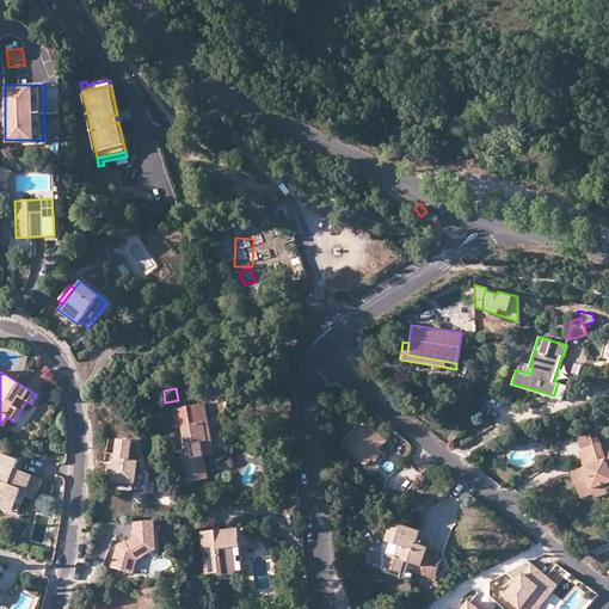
[(202,420),(207,419),(203,403),(171,408),(174,425),(180,424),(184,448),(179,449),(185,480),(207,477),(202,455),(200,441),(205,440),(202,420)]
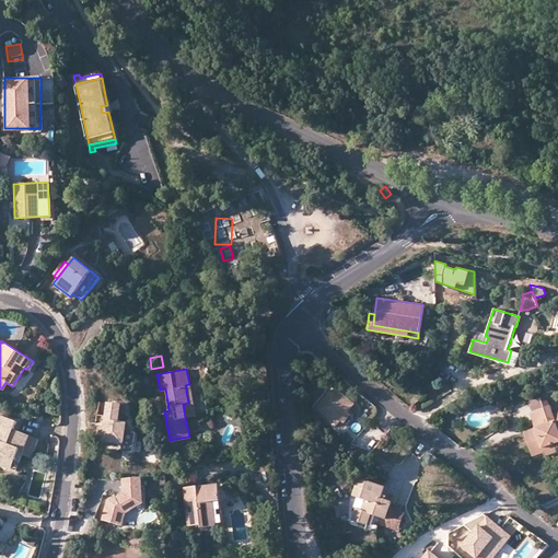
[(195,415),(189,384),(185,385),(188,403),(183,404),(185,417),(195,415)]
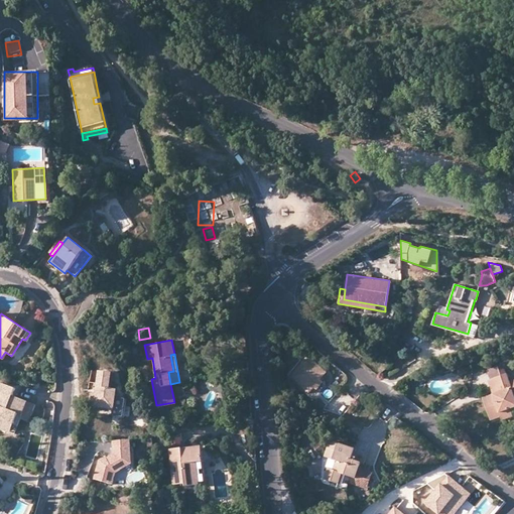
[(303,355),(286,375),(305,391),(310,386),(316,378),(311,374),(317,366),(303,355)]
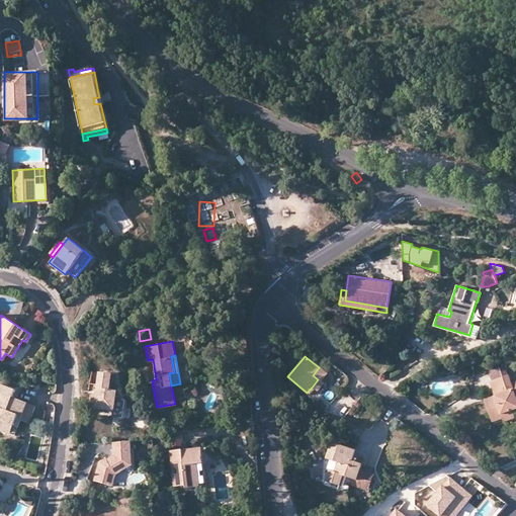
[(324,372),(319,367),(313,375),(318,379),(324,372)]
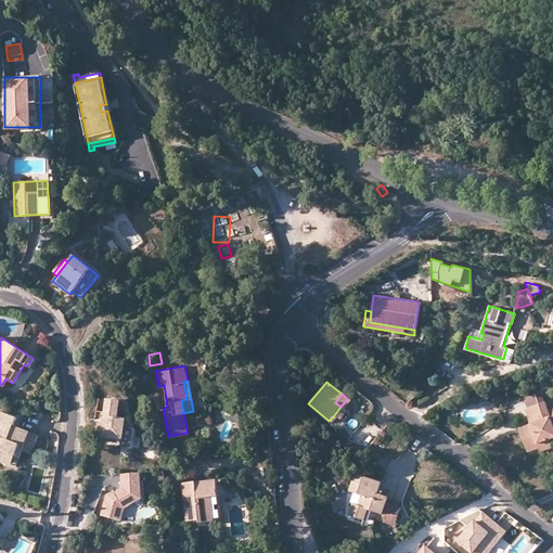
[(119,400),(106,398),(104,412),(97,410),(94,420),(93,429),(103,432),(102,436),(121,439),(124,426),(125,418),(117,416),(119,400)]
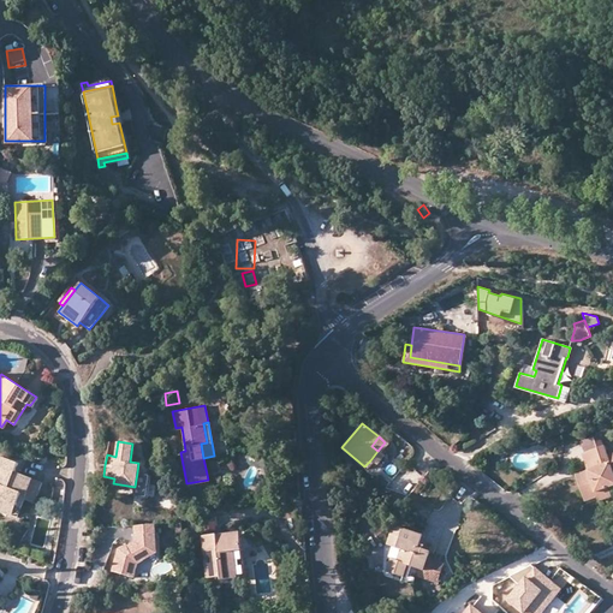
[(612,458),(608,460),(606,453),(602,444),(581,452),(587,469),(575,474),(585,500),(597,497),(595,493),(607,488),(612,486),(612,458)]
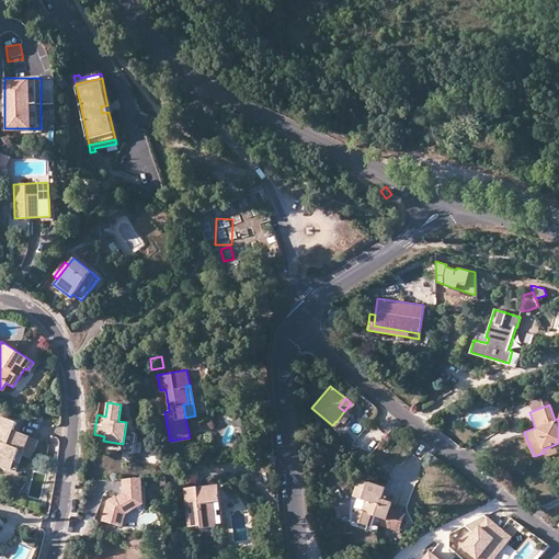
[(348,414),(344,411),(338,420),(340,422),(348,414)]
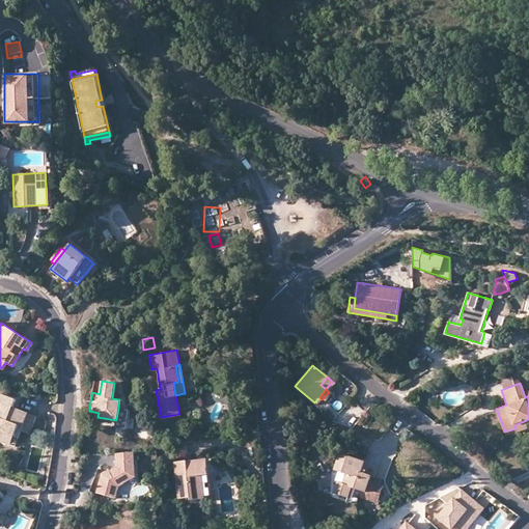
[(0,438),(3,430),(14,435),(17,424),(22,426),(27,412),(20,409),(12,406),(15,398),(0,393),(0,438)]
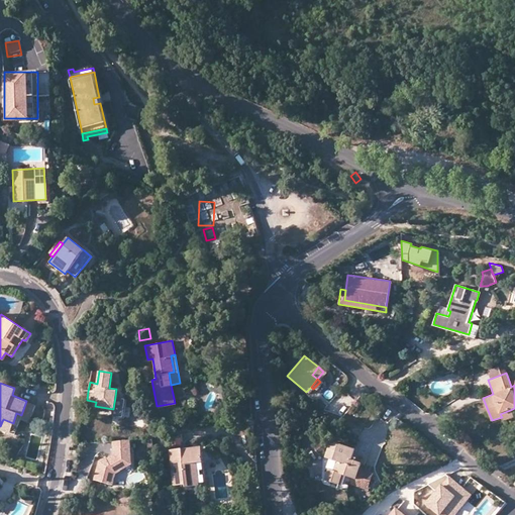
[(123,419),(126,398),(115,397),(113,409),(112,418),(123,419)]
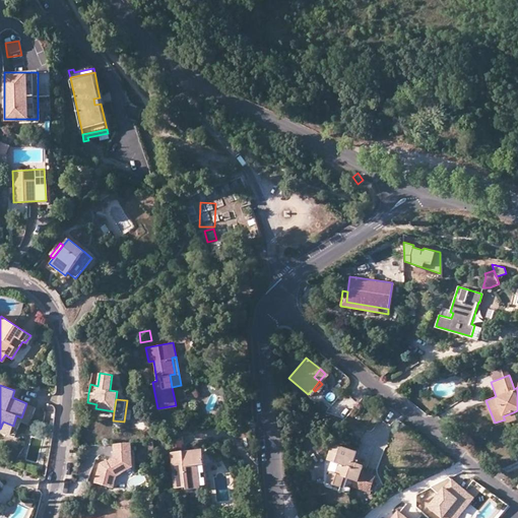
[(35,406),(26,403),(21,417),(16,415),(15,418),(27,424),(35,406)]
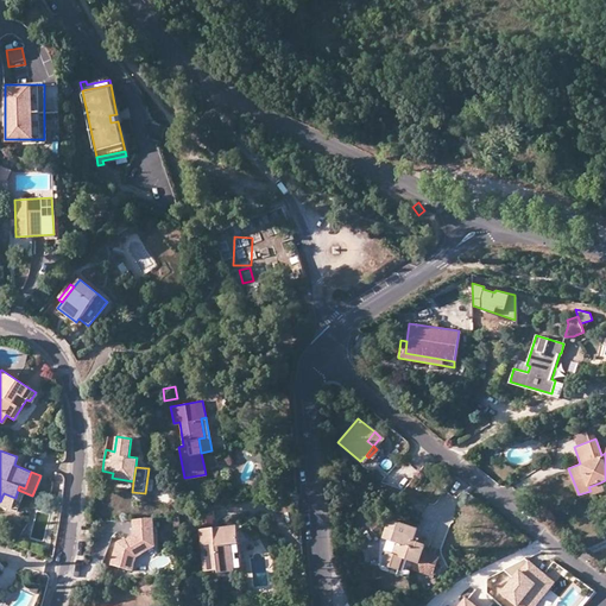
[(588,487),(591,491),(592,494),(604,490),(600,483),(588,487)]
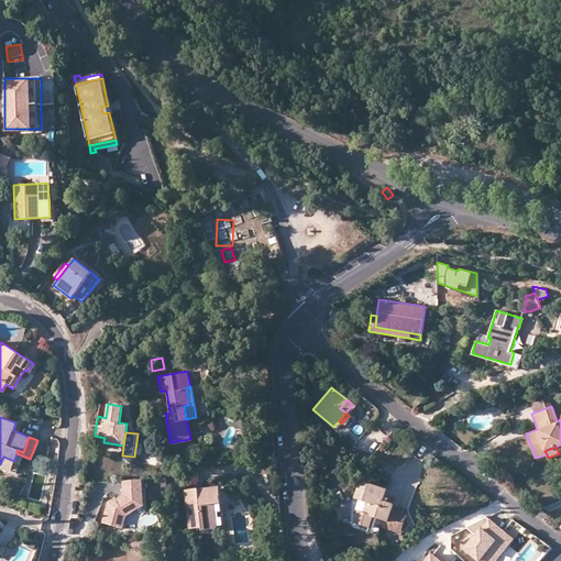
[(3,457),(0,464),(0,466),(10,470),(14,461),(3,457)]
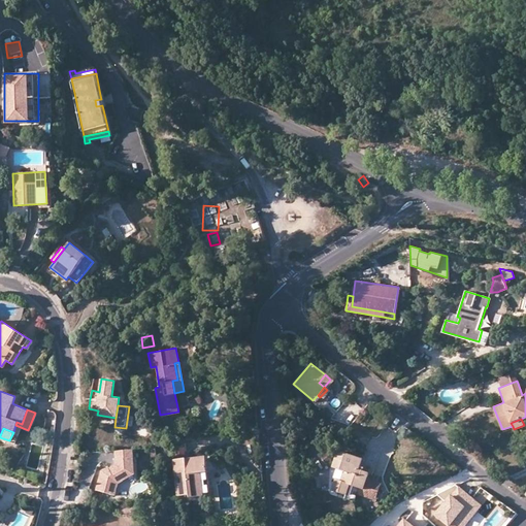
[(134,473),(132,449),(114,450),(114,463),(111,465),(108,467),(107,466),(100,470),(95,489),(114,494),(118,484),(134,473)]
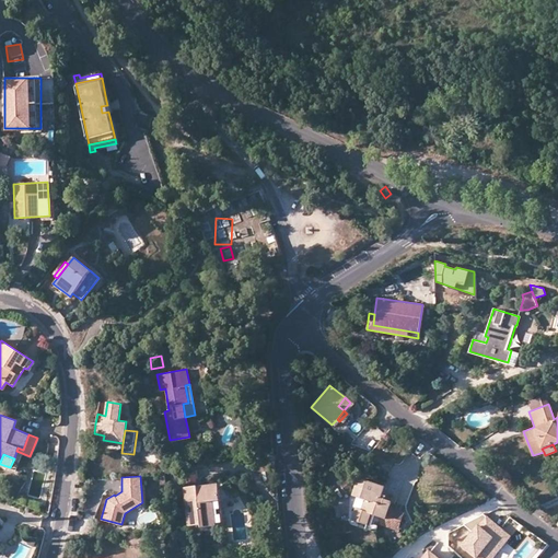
[(384,486),(358,477),(352,495),(364,499),(361,509),(356,508),(351,519),(367,524),(371,513),(379,516),(383,518),(388,506),(390,501),(381,497),(384,486)]
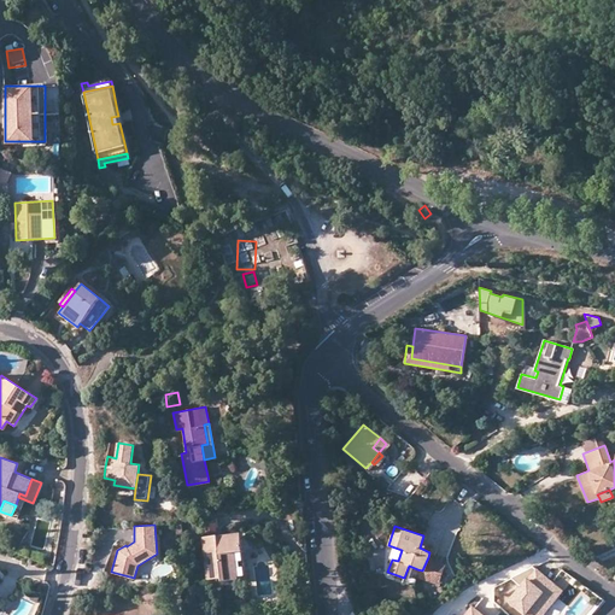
[(234,551),(241,550),(239,533),(214,536),(201,537),(208,579),(220,577),(221,580),(238,578),(234,551)]
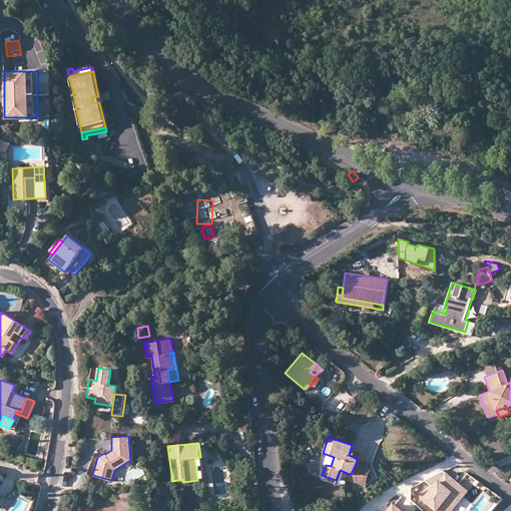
[(202,480),(200,457),(194,458),(197,480),(202,480)]
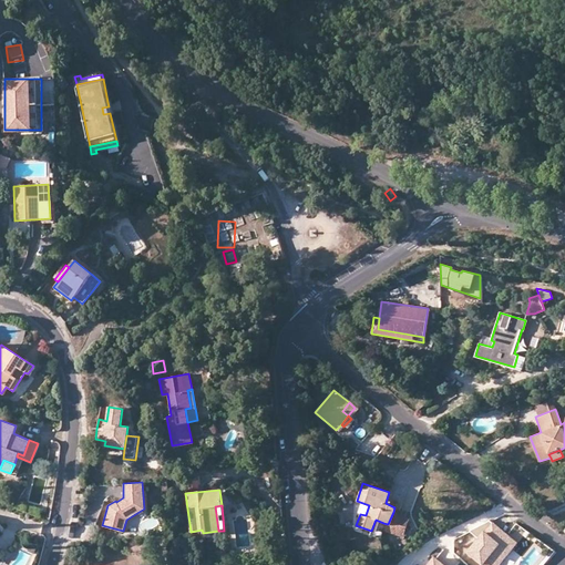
[(408,517),(393,512),(388,524),(383,523),(381,528),(402,535),(408,517)]
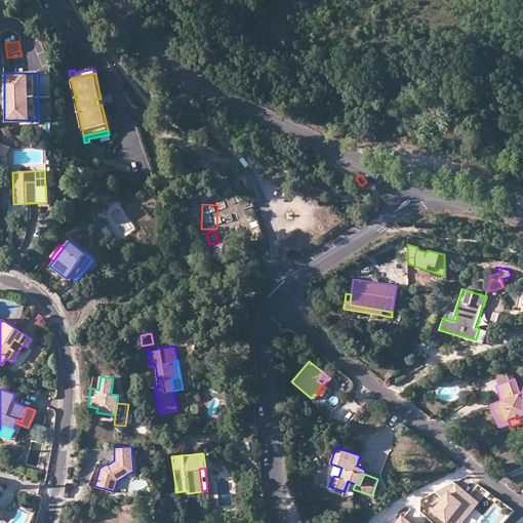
[(460,522),(479,501),(452,481),(433,491),(442,498),(432,511),(445,522),(460,522)]
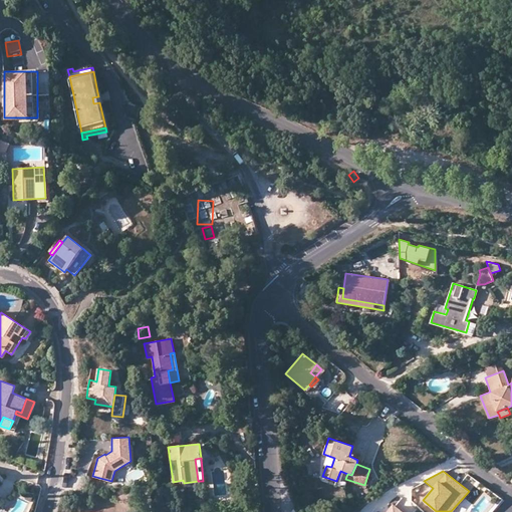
[(205,497),(196,498),(196,505),(206,504),(205,497)]
